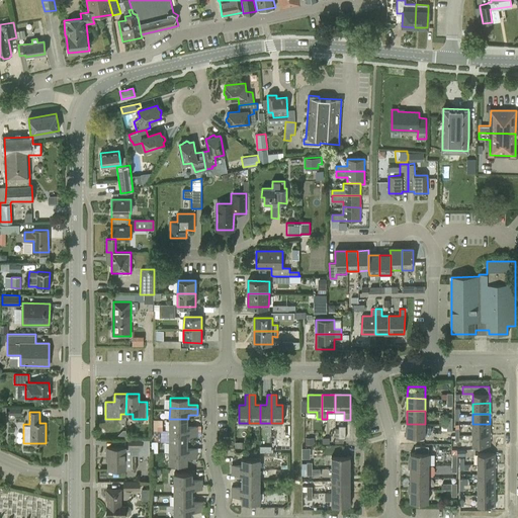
[(169,419),(169,430),(197,430),(197,426),(187,426),(188,419),(169,419)]
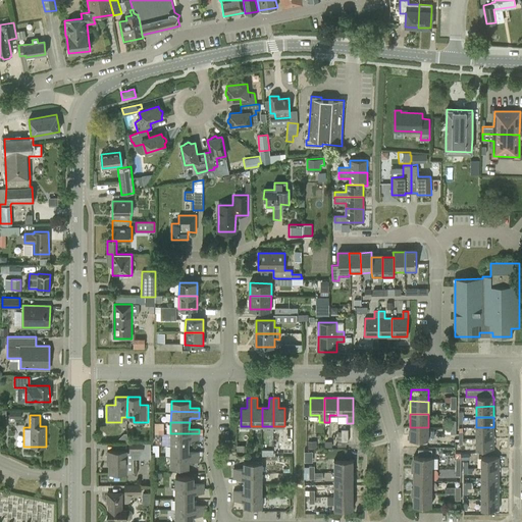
[(428,440),(428,427),(410,427),(410,434),(410,439),(428,440)]
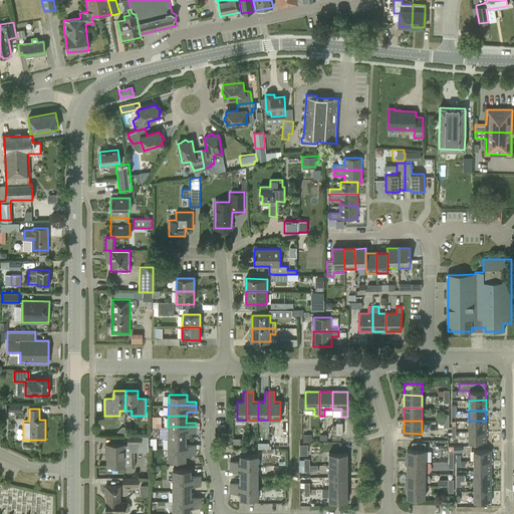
[(469,421),(469,432),(486,432),(486,421),(469,421)]
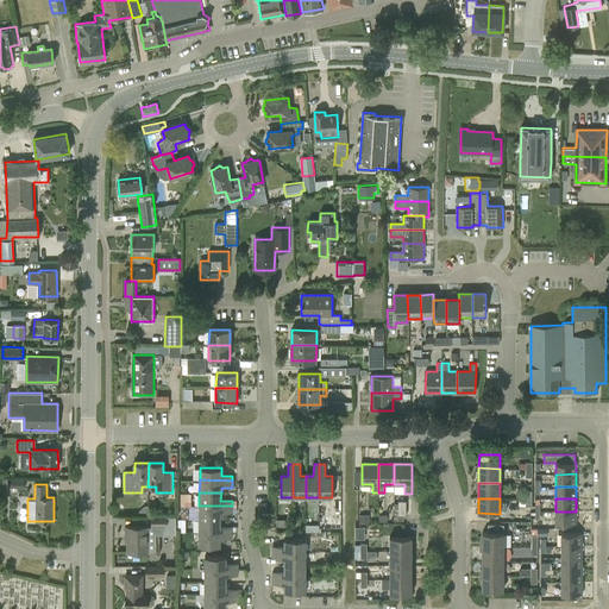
[(199,519),(220,519),(220,513),(232,513),(232,506),(199,506),(199,519)]
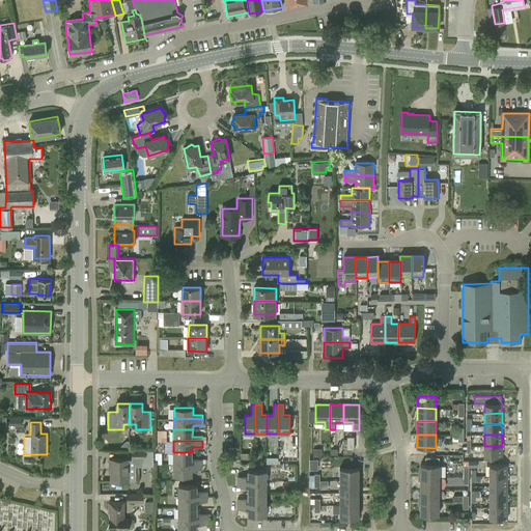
[(502,456),(502,446),(484,446),(484,456),(502,456)]
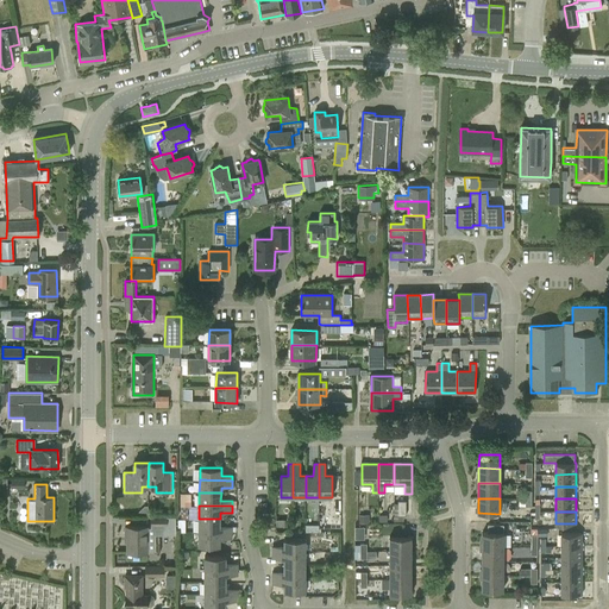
[(150,527),(148,527),(148,535),(176,535),(176,516),(150,516),(150,527)]
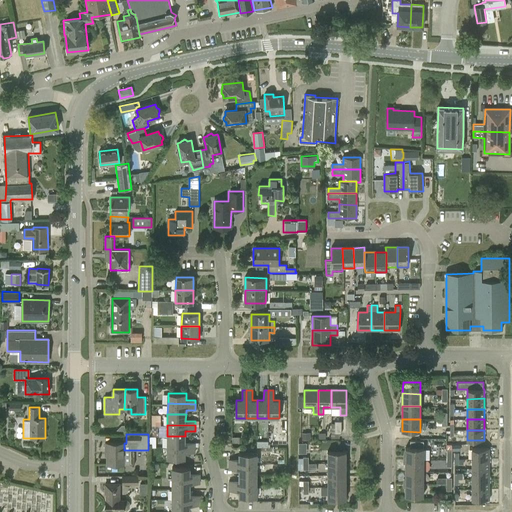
[(167,436),(167,447),(195,448),(195,443),(185,443),(185,436),(167,436)]
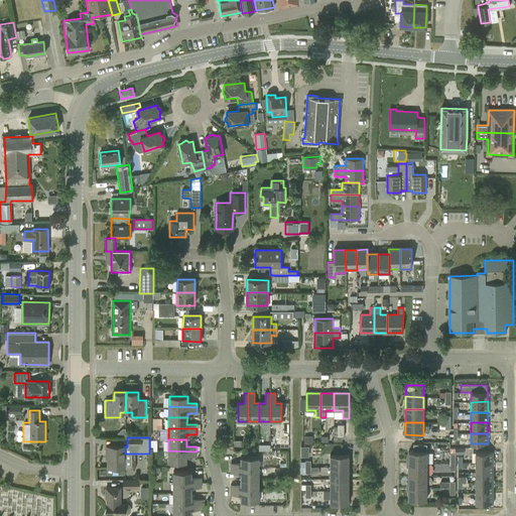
[(302,444),(301,459),(310,460),(310,444),(302,444)]
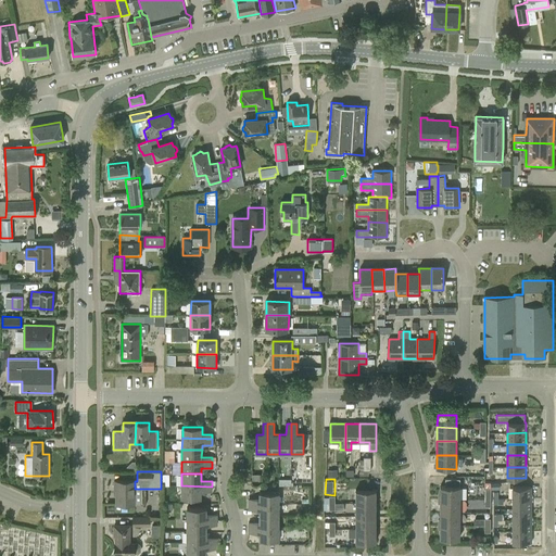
[(459,487),(459,479),(445,479),(445,487),(441,487),(441,495),(441,498),(460,498),(460,487),(459,487)]
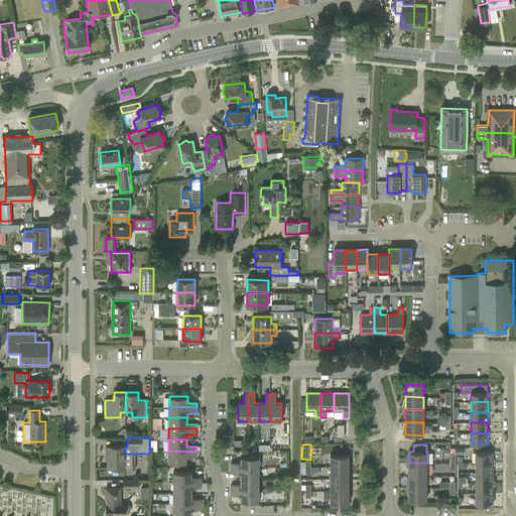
[(107,455),(107,468),(125,468),(125,454),(125,446),(106,446),(106,455),(107,455)]
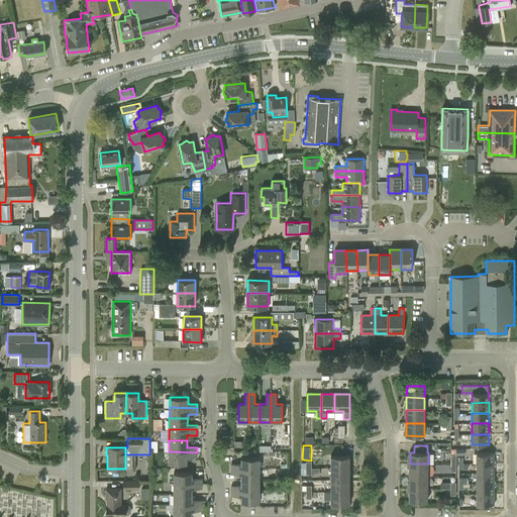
[(197,457),(197,452),(169,451),(169,463),(187,463),(187,457),(197,457)]
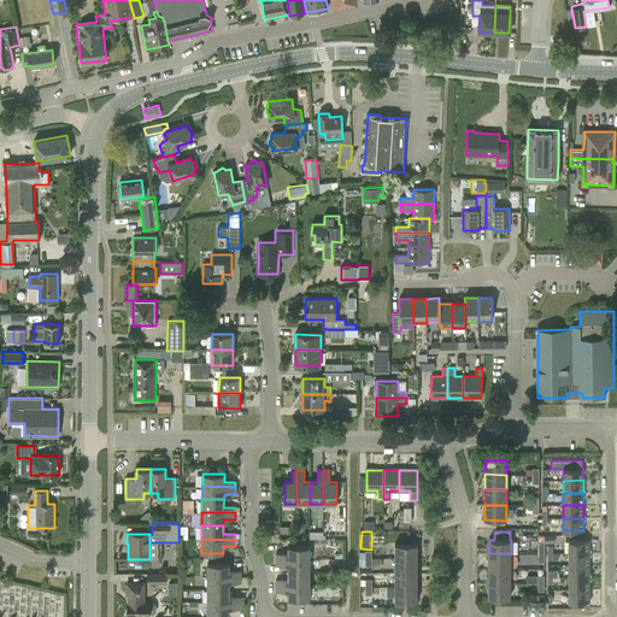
[(569,552),(589,552),(589,540),(569,540),(569,552)]
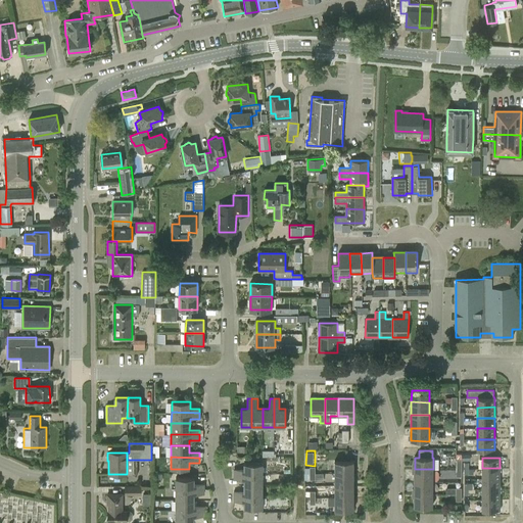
[(335,461),(335,473),(353,473),(353,461),(335,461)]
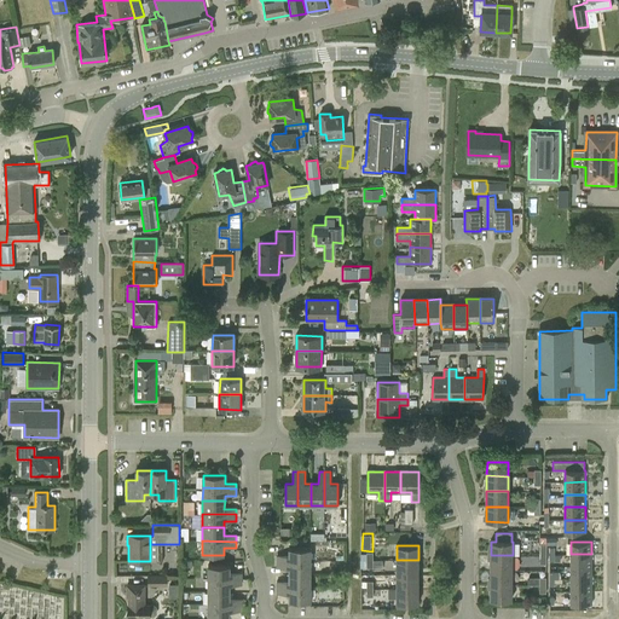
[(277,556),(277,561),(311,561),(311,549),(289,549),(289,556),(277,556)]
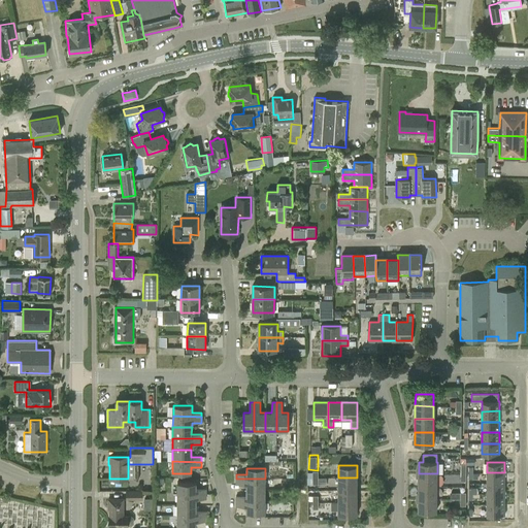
[(446,480),(455,482),(456,474),(448,472),(446,480)]
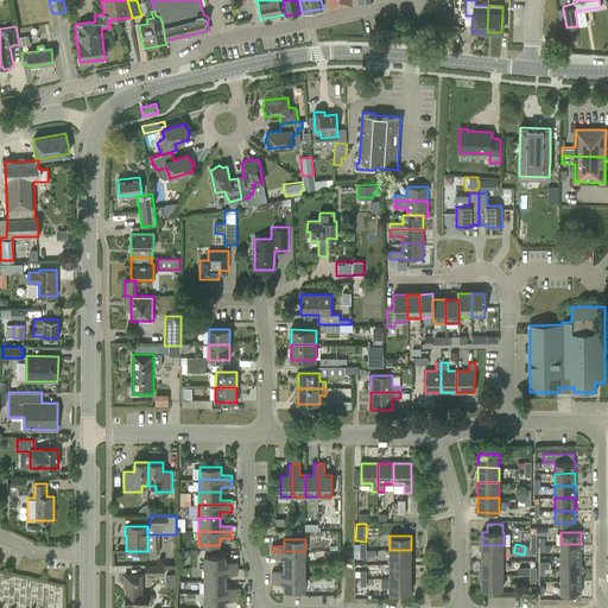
[(561,544),(561,556),(581,556),(581,544),(561,544)]
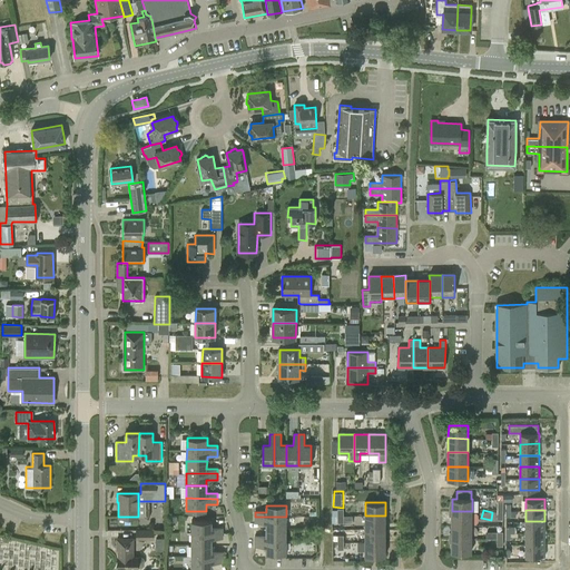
[(452,511),(452,524),(472,526),(472,511),(452,511)]
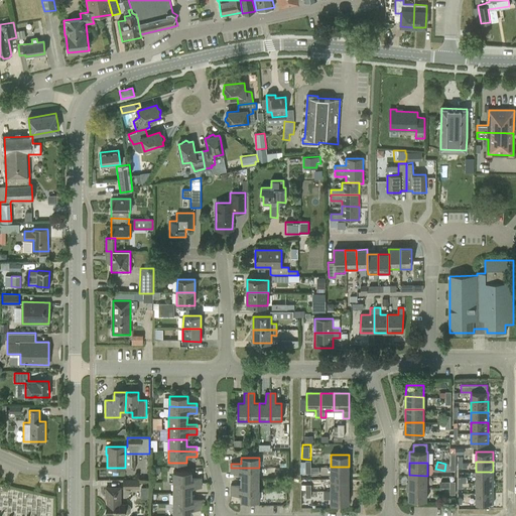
[(331,479),(349,479),(349,467),(331,467),(331,479)]
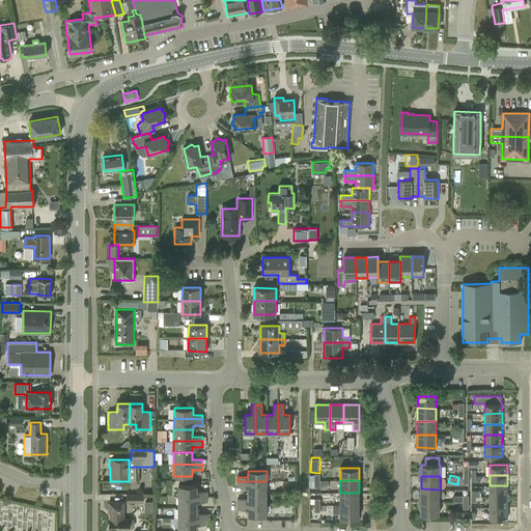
[(238,481),(238,487),(248,487),(248,493),(267,493),(267,481),(238,481)]
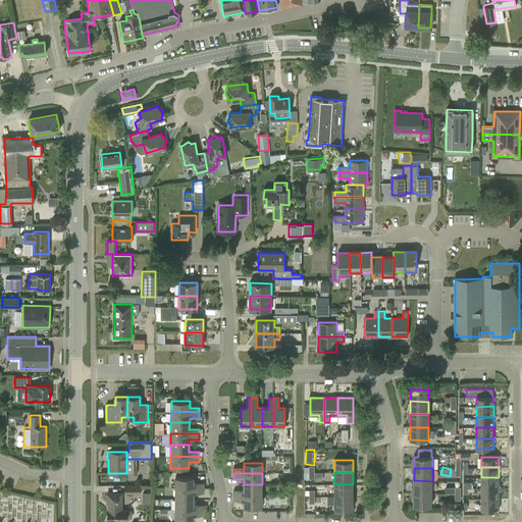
[(175,477),(175,487),(204,487),(204,483),(194,483),(194,477),(175,477)]
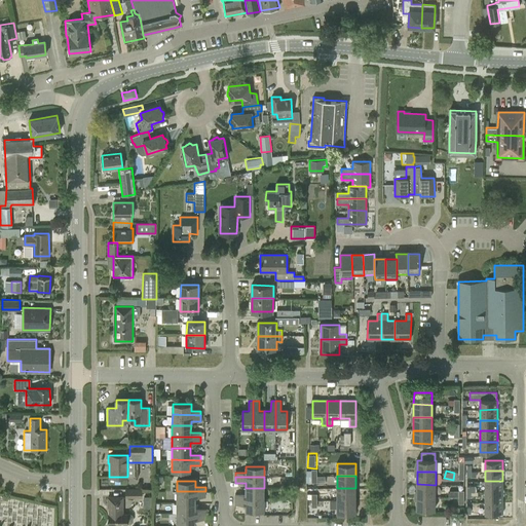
[(485,481),(485,492),(502,492),(502,481),(485,481)]
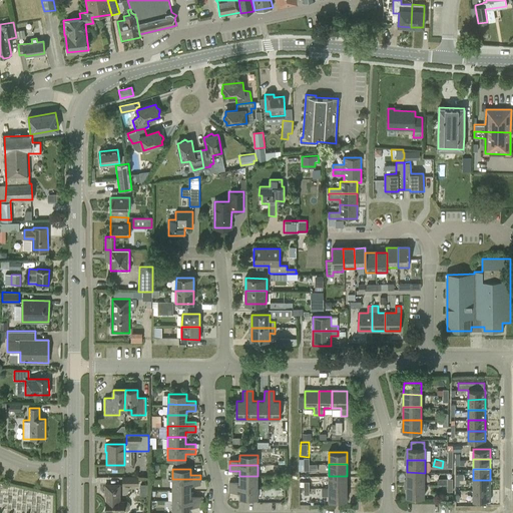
[(406,481),(406,484),(424,484),(425,473),(407,472),(406,481)]
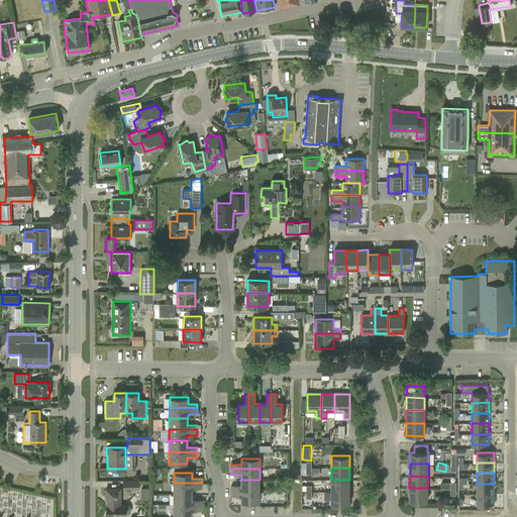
[(231,486),(231,490),(260,490),(260,480),(241,480),(241,486),(231,486)]
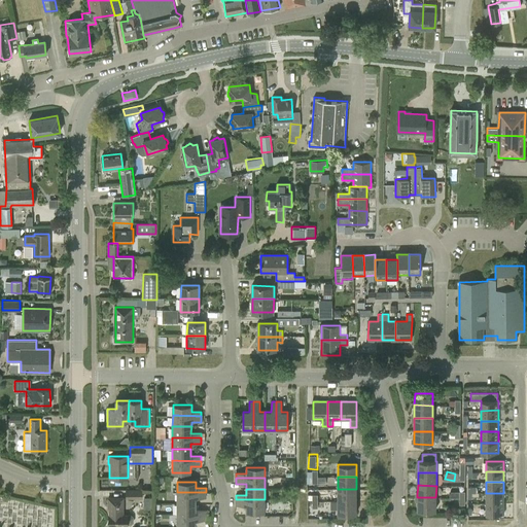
[(338,489),(338,500),(356,501),(356,489),(338,489)]
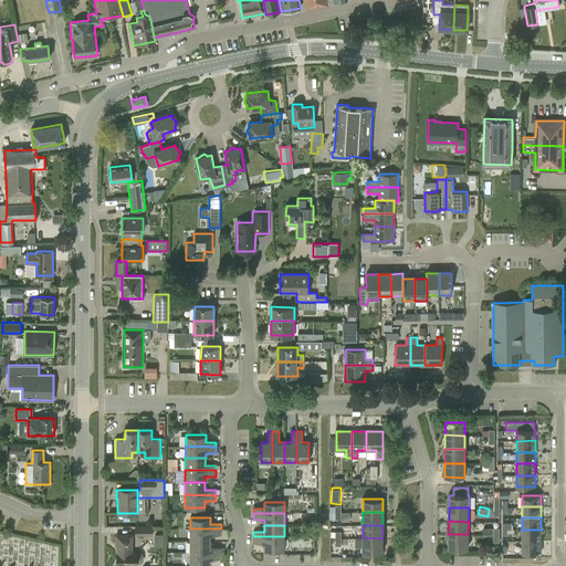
[(153,526),(135,526),(135,536),(153,536),(153,526)]
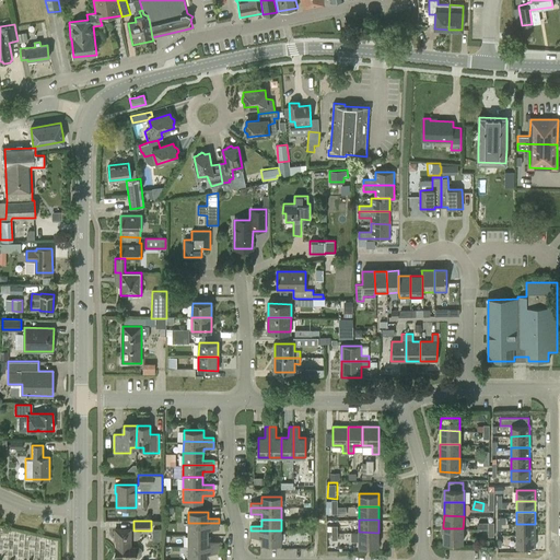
[(208,535),(208,529),(219,529),(219,523),(188,523),(188,535),(208,535)]
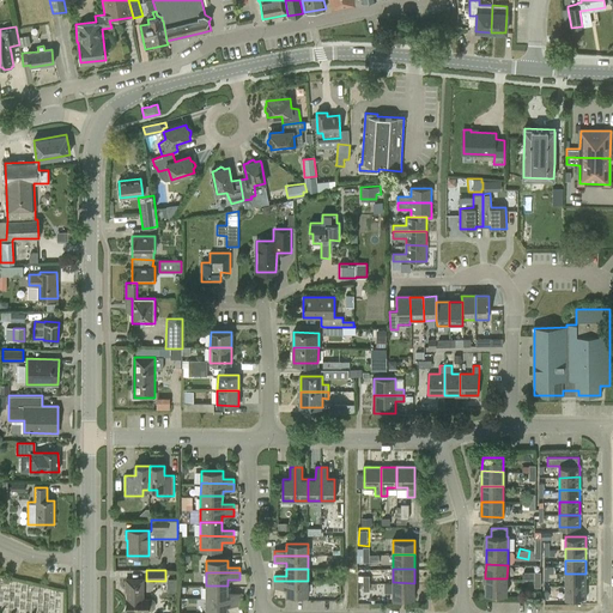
[(565,574),(565,584),(586,584),(586,574),(565,574)]
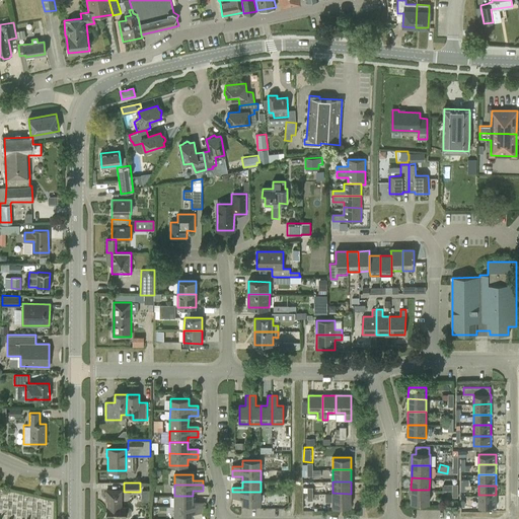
[(429,490),(411,490),(411,495),(411,504),(429,504),(429,490)]
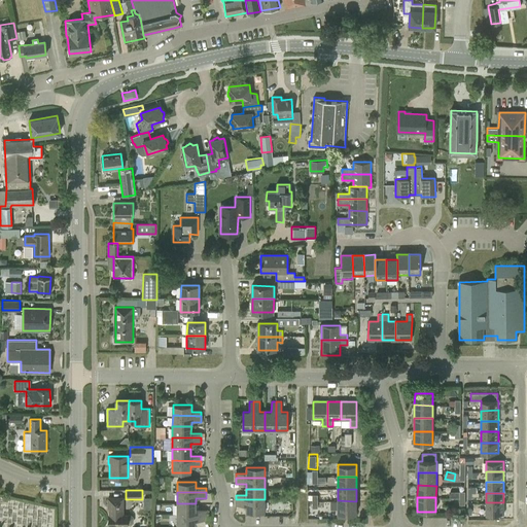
[(130,525),(133,523),(133,518),(130,516),(127,516),(123,516),(123,498),(108,498),(108,507),(109,507),(109,515),(108,515),(108,525),(127,525),(130,525)]
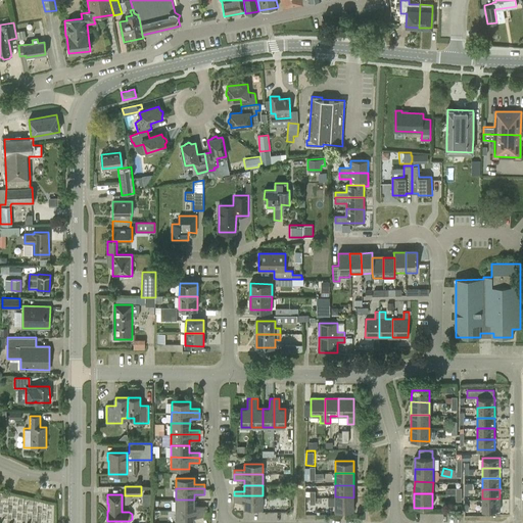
[(263,495),(234,495),(234,502),(244,502),(244,508),(263,508),(263,495)]
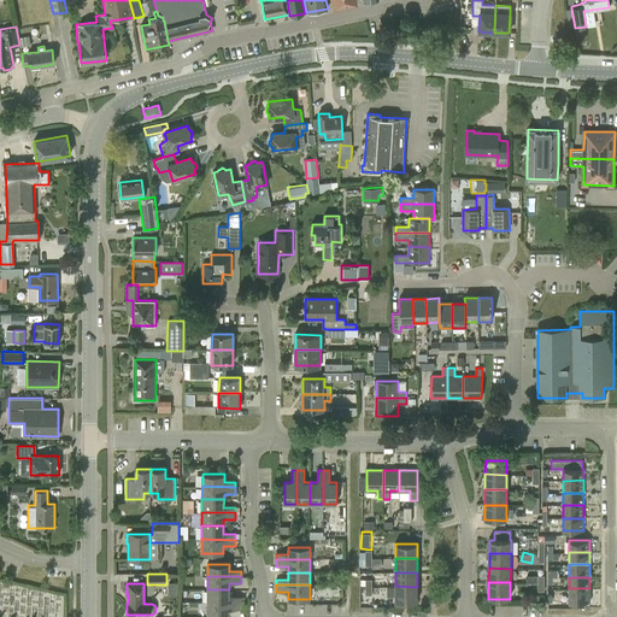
[(417,603),(417,587),(395,586),(394,603),(417,603)]
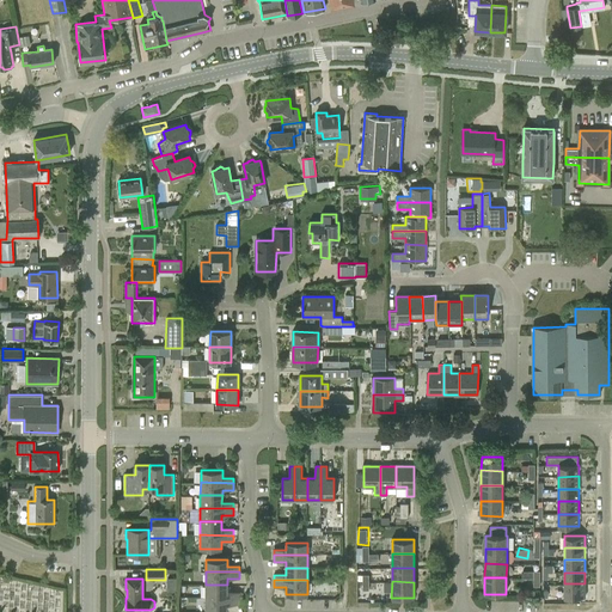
[(585,583),(564,583),(564,598),(585,598),(585,583)]
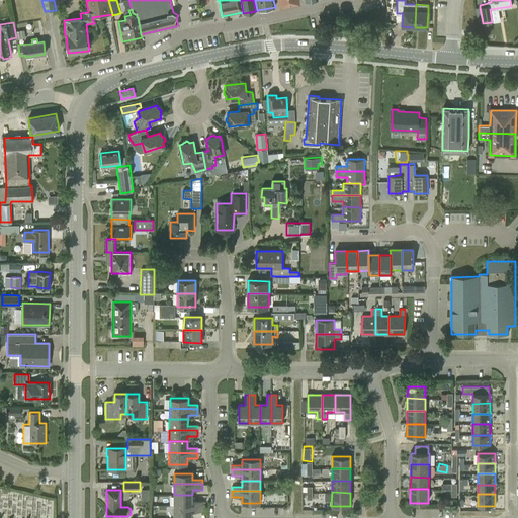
[(174,495),(174,506),(202,506),(202,502),(192,502),(192,495),(174,495)]
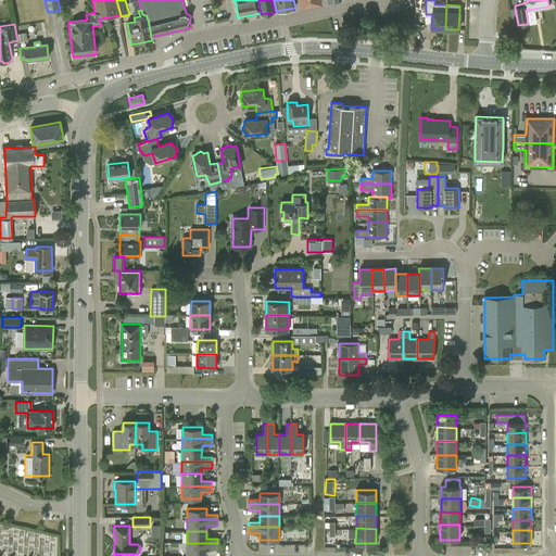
[(206,555),(206,550),(217,550),(217,543),(187,543),(187,555),(206,555)]
